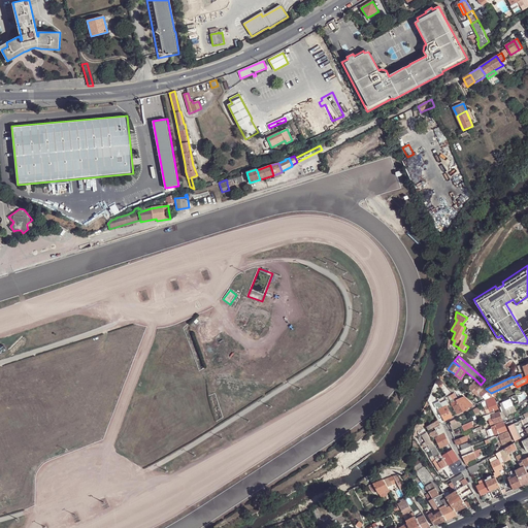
[(485,399),(493,396),(491,393),(486,389),(481,385),(475,380),(468,387),(477,396),(480,393),(485,399)]
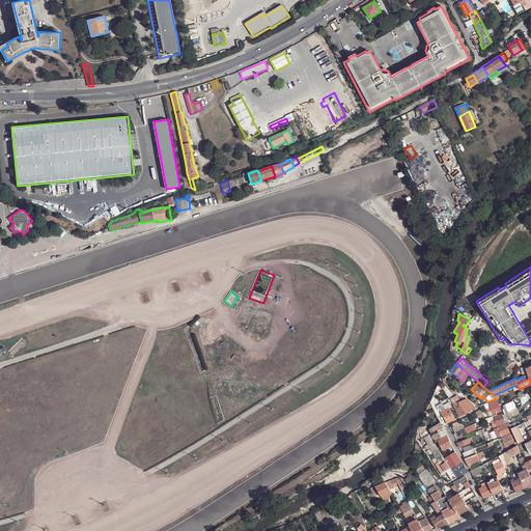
[(484,404),(485,407),(494,404),(498,402),(496,398),(487,401),(488,402),(484,404)]
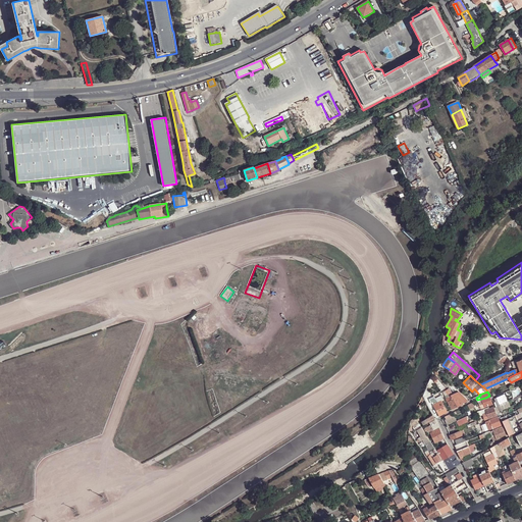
[(460,397),(463,404),(464,403),(467,401),(468,401),(459,393),(453,396),(451,397),(453,400),(460,397)]
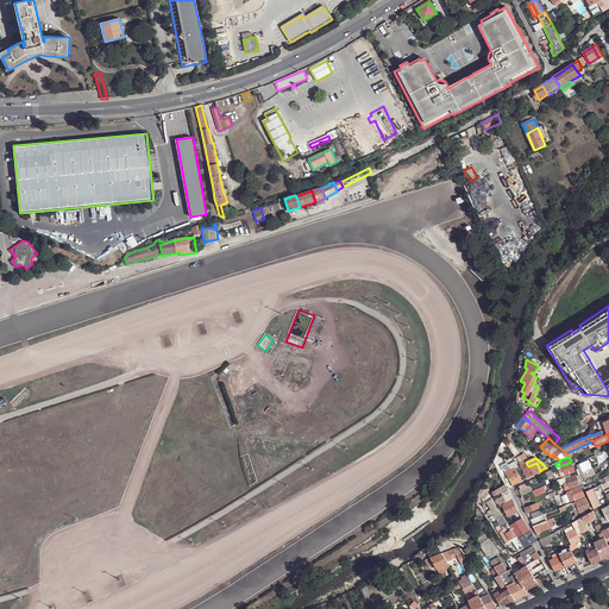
[(515,462),(508,465),(510,470),(515,468),(518,471),(520,470),(518,466),(515,462)]
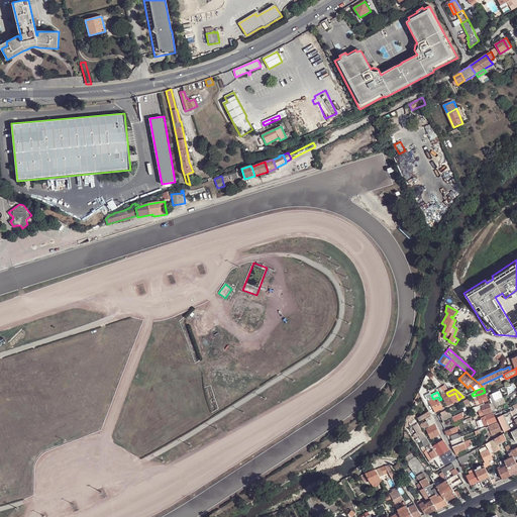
[(433,399),(431,395),(430,393),(425,396),(428,402),(429,401),(433,399)]
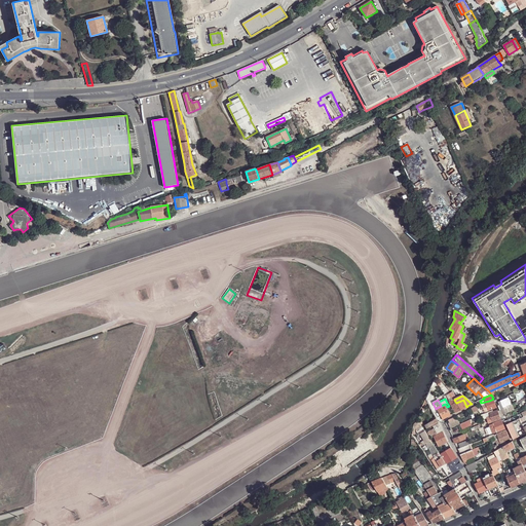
[(461,405),(463,409),(466,407),(463,400),(456,403),(455,403),(457,407),(461,405)]
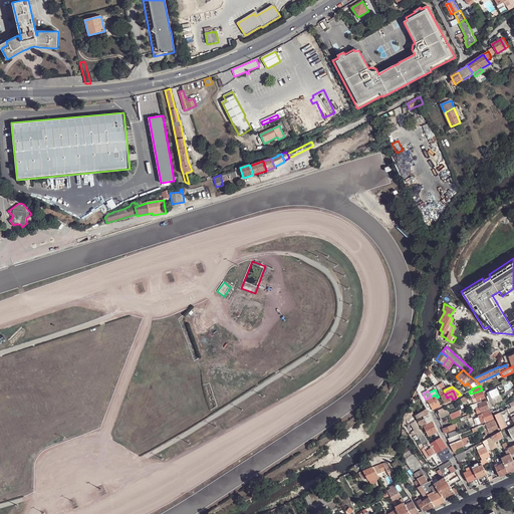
[(487,393),(492,405),(497,403),(496,400),(492,391),(487,393)]
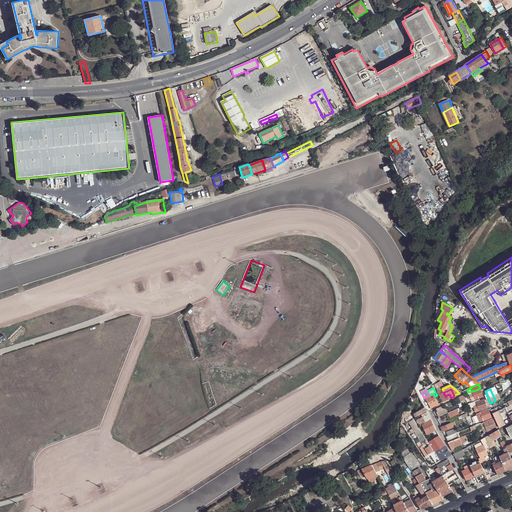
[(471,400),(484,396),(482,392),(477,394),(476,390),(468,392),(471,400)]
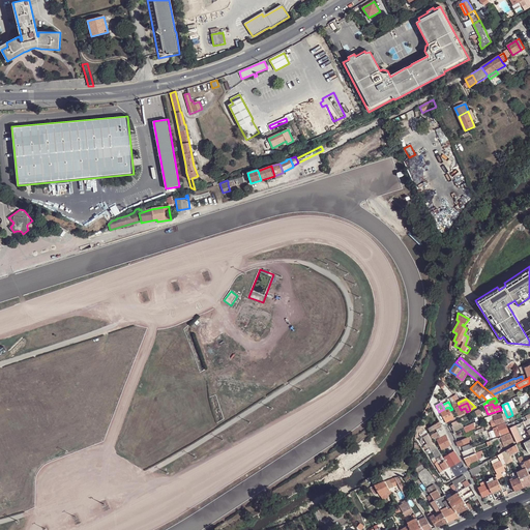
[(459,416),(467,412),(465,408),(461,410),(459,406),(454,408),(459,416)]
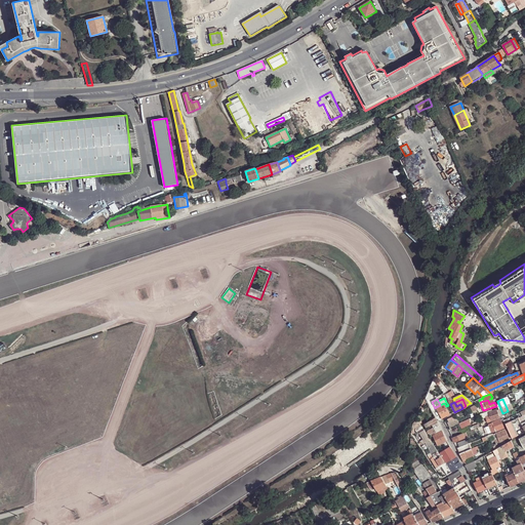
[(436,407),(442,418),(446,416),(450,414),(446,406),(444,403),(440,405),(436,407)]
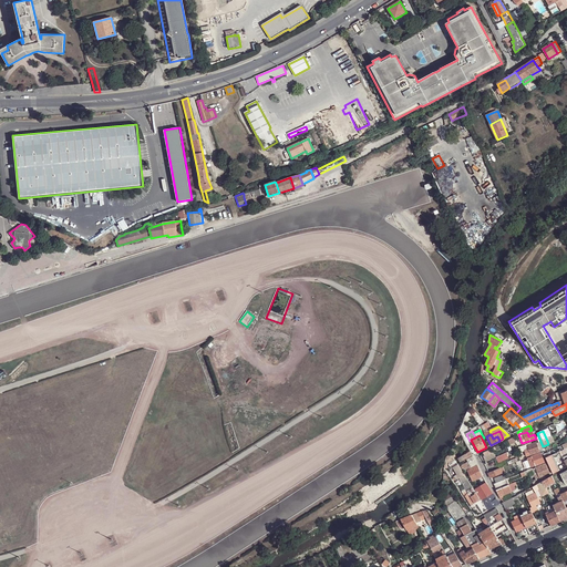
[(526,456),(532,454),(540,451),(539,450),(539,447),(537,442),(532,443),(532,442),(518,447),(521,452),(525,451),(526,456)]
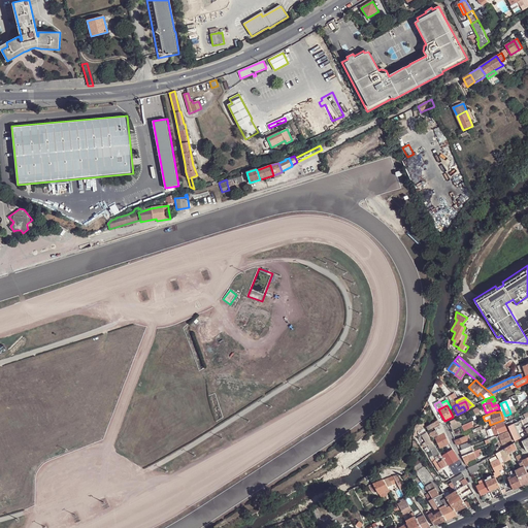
[(514,424),(513,420),(510,421),(508,418),(507,419),(506,417),(505,417),(503,418),(505,423),(507,427),(508,426),(514,424)]
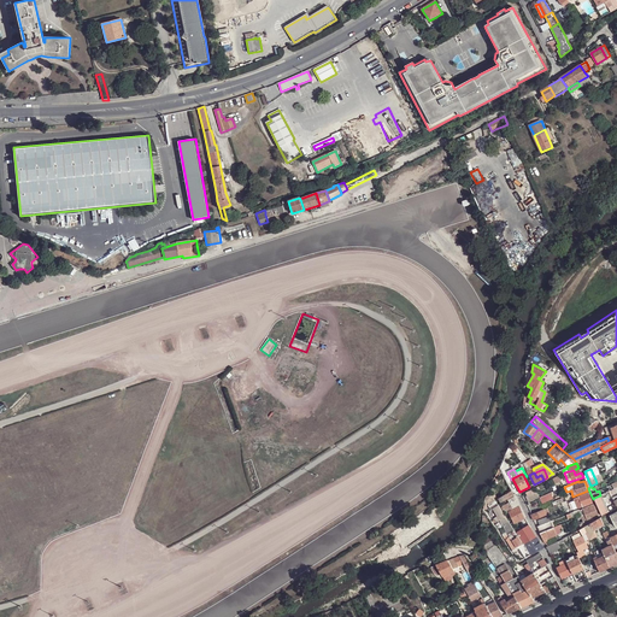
[(513,494),(512,491),(498,499),(500,503),(507,498),(513,494)]
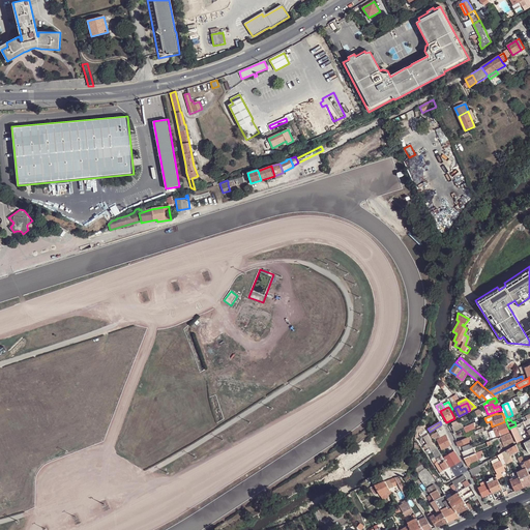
[(473,422),(471,423),(464,428),(466,433),(475,428),(473,422)]
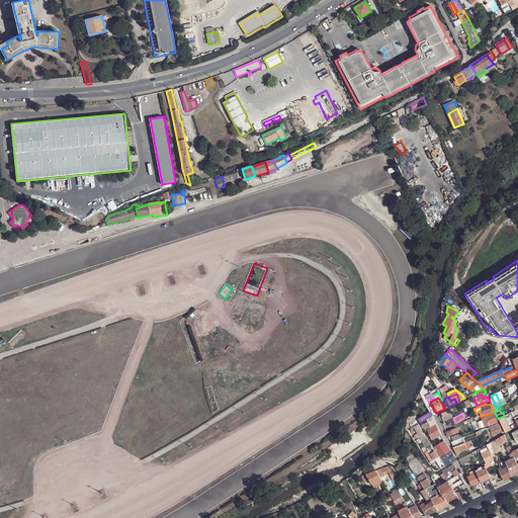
[(490,425),(498,422),(497,419),(495,414),(486,417),(490,425)]
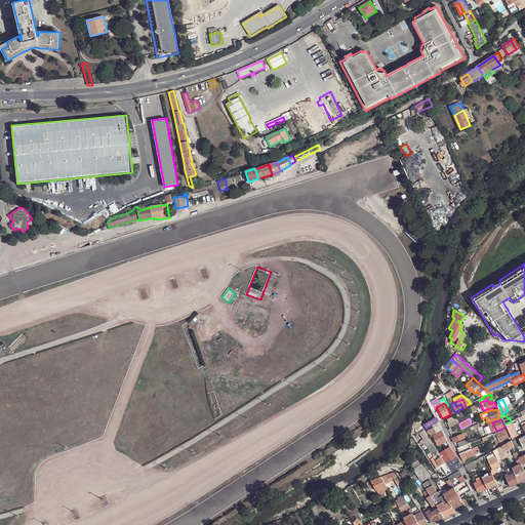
[(437,434),(442,431),(437,420),(432,423),(435,429),(436,431),(437,434)]
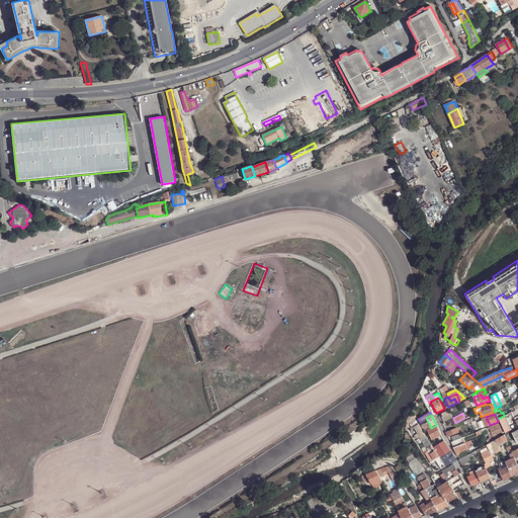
[(506,433),(511,430),(504,416),(499,418),(506,433)]
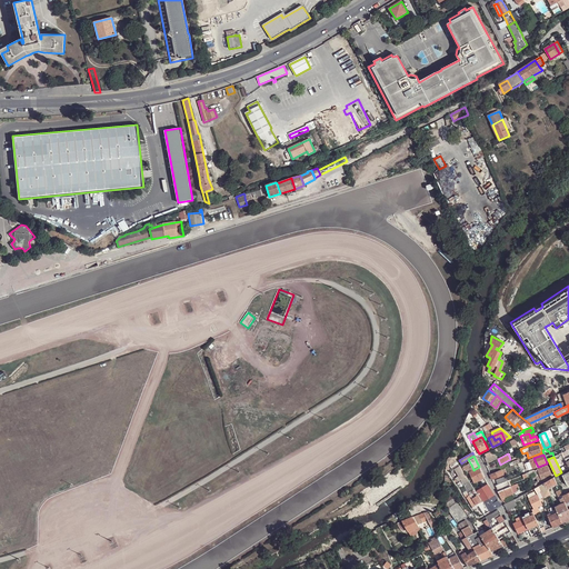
[(538,467),(533,458),(529,460),(529,461),(526,463),(529,470),(538,467)]
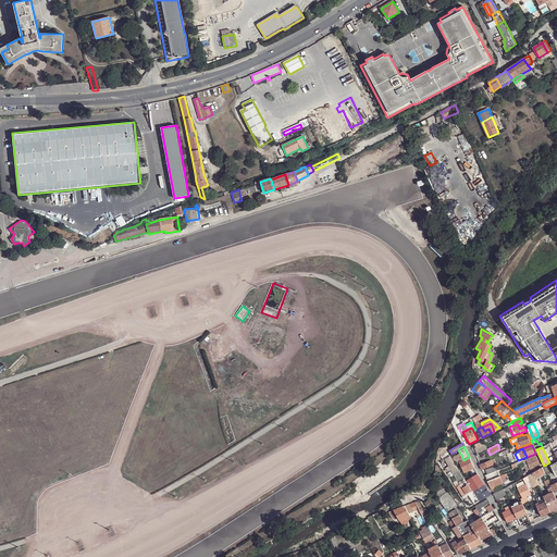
[(460,484),(462,487),(467,484),(468,484),(461,474),(450,456),(447,452),(441,456),(444,460),(445,459),(449,466),(452,470),(458,480),(460,484)]
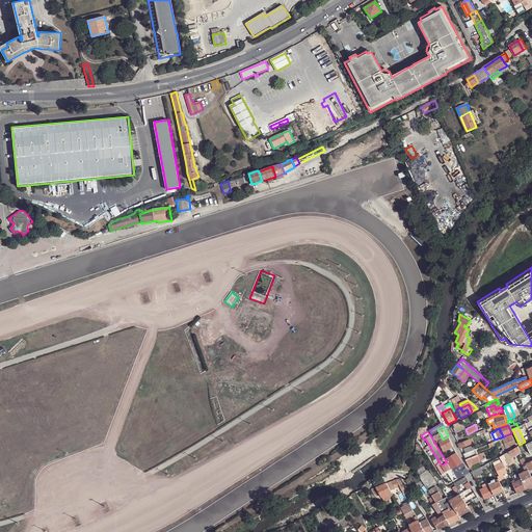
[(504,441),(505,444),(515,440),(512,434),(503,439),(504,441)]
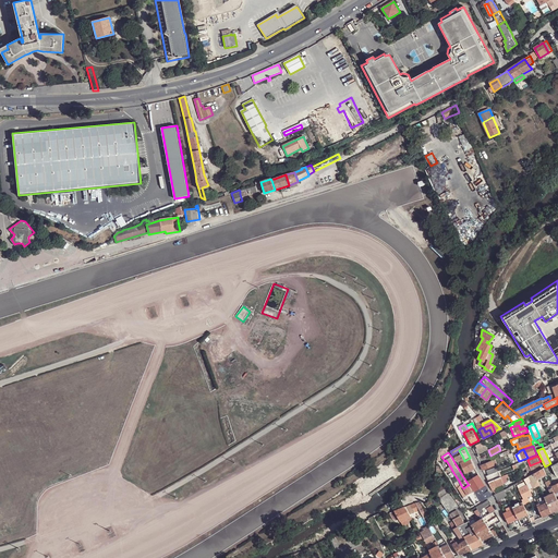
[(470,458),(464,461),(462,462),(461,462),(461,463),(465,473),(474,469),(470,458)]
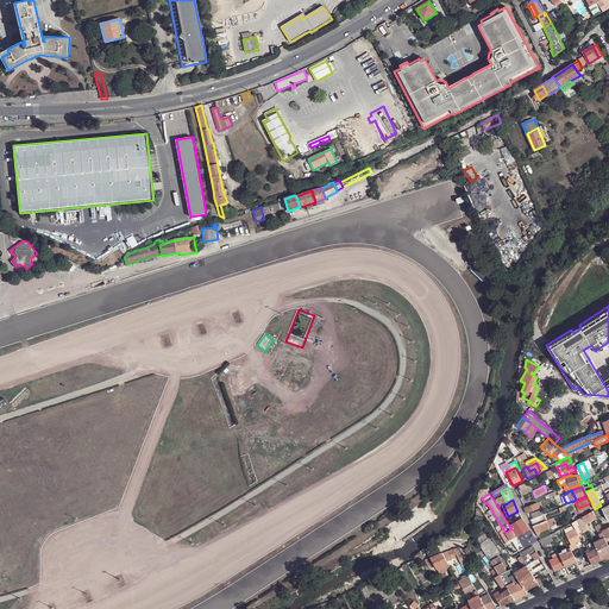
[(525,508),(527,514),(539,508),(538,503),(525,508)]
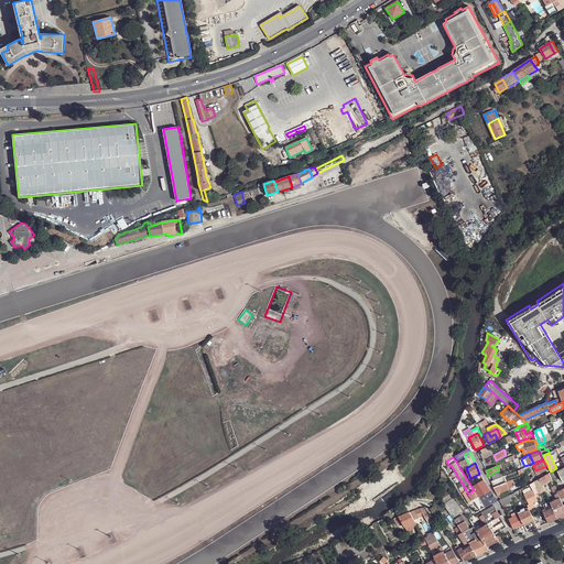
[(537,472),(538,476),(548,472),(546,466),(535,470),(537,472)]
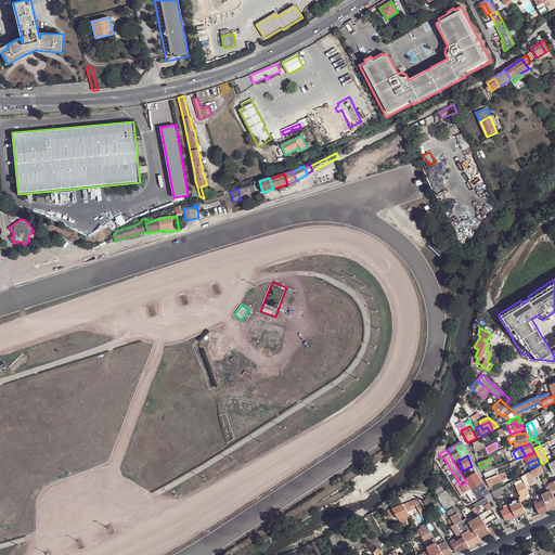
[(525,470),(526,474),(527,474),(531,472),(540,466),(539,464),(529,468),(527,468),(527,470),(525,470)]
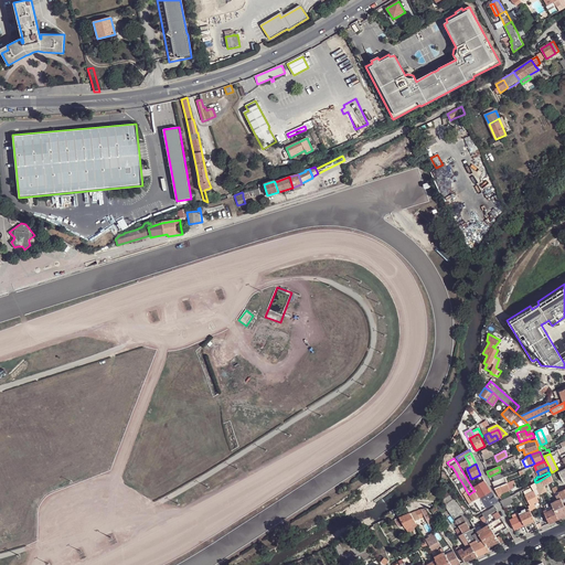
[(541,480),(543,486),(553,480),(551,473),(550,475),(541,480)]
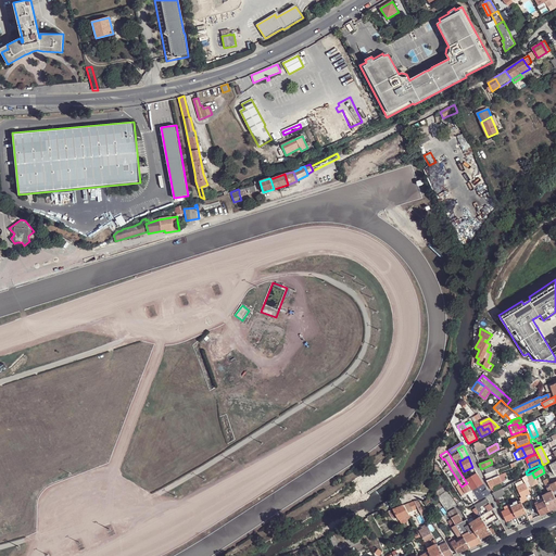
[(485,475),(489,480),(500,476),(496,469),(495,470),(488,474),(485,475)]
